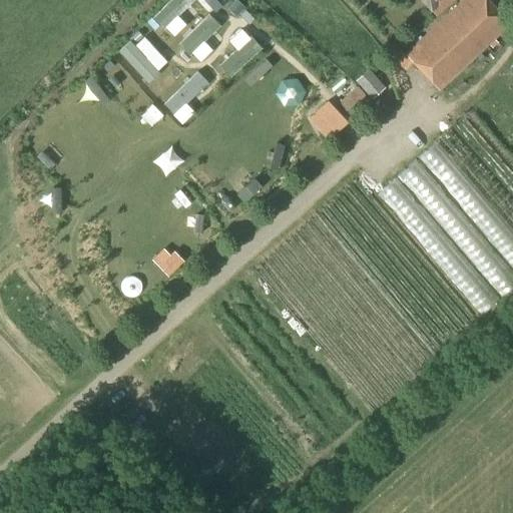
[(214,0),(201,0),(214,13),(221,7),(214,0)]
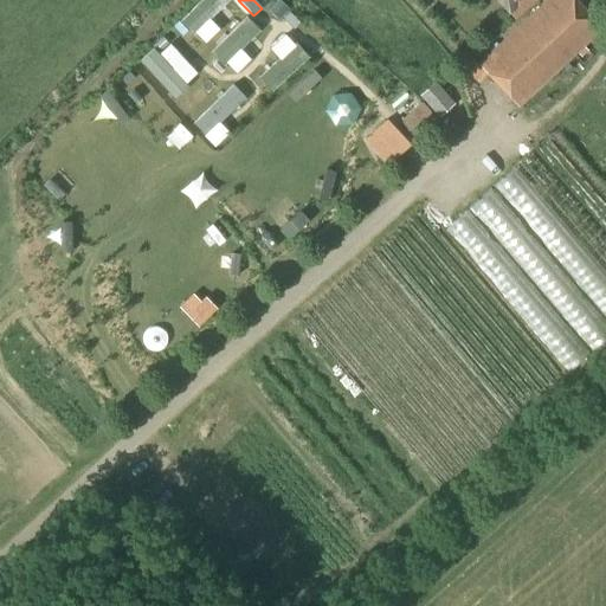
[(579,57),(586,51),(582,46),(600,30),(573,0),(546,0),(476,64),(471,59),(463,68),(477,84),(487,75),(516,108),(575,53),(579,57)]
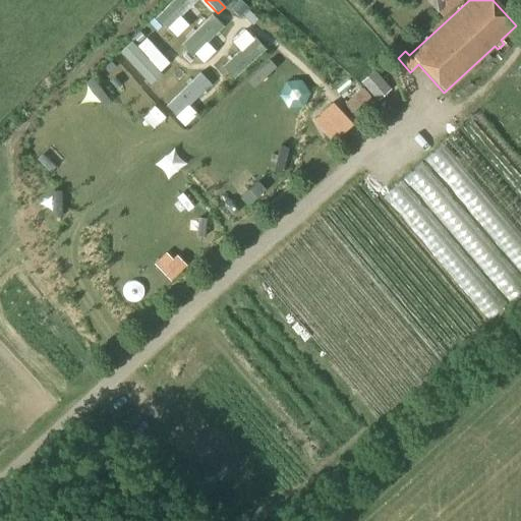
[(458,0),(428,0),(443,15),(458,0)]
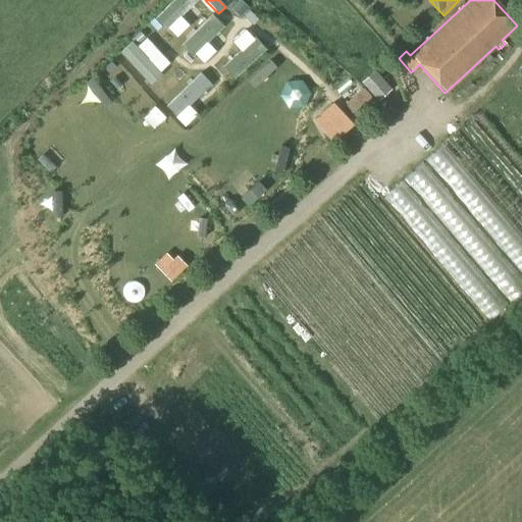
[(240,1),(230,10),(239,17),(248,8),(240,1)]
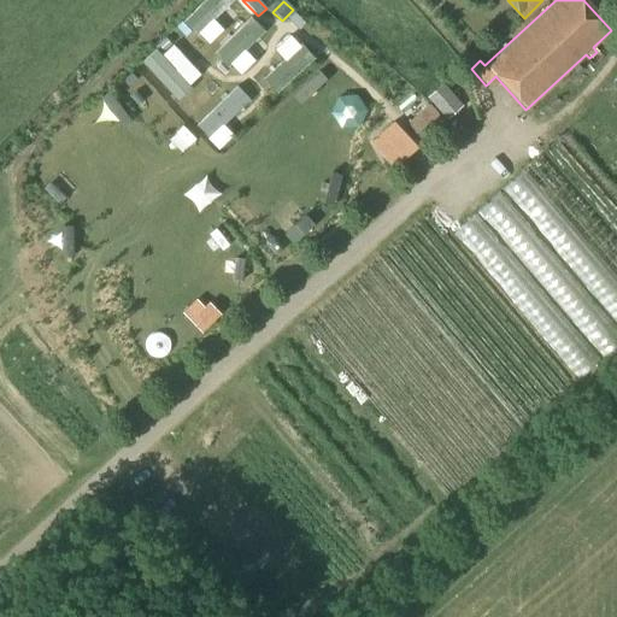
[(294,13),(287,21),(298,30),(304,23),(294,13)]
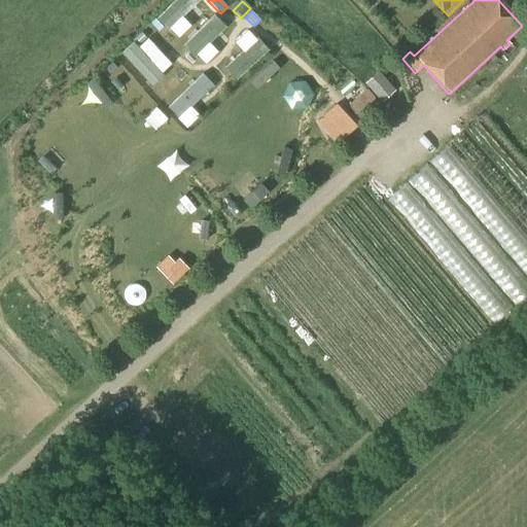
[(303,81),(287,82),(281,98),(290,110),(306,109),(312,95),(303,81)]
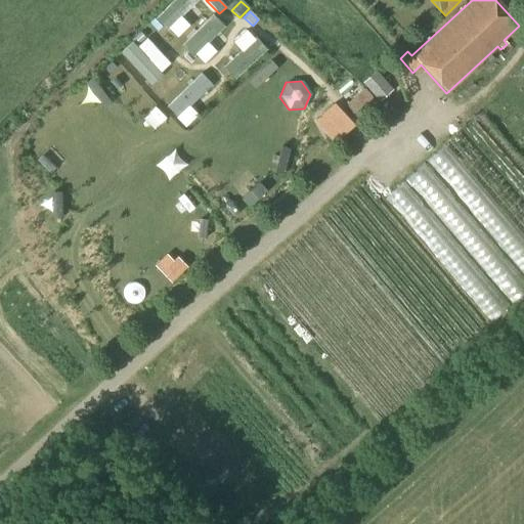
[(354,125),(333,103),(313,122),(334,144),(354,125)]
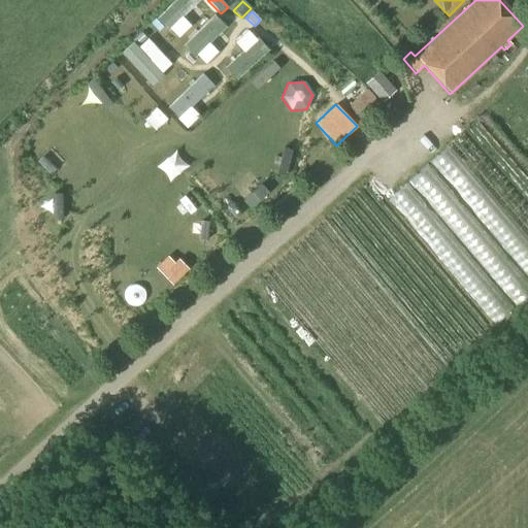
[(174,264),(166,271),(175,281),(176,282),(189,270),(188,269),(177,259),(173,263),(174,264)]
